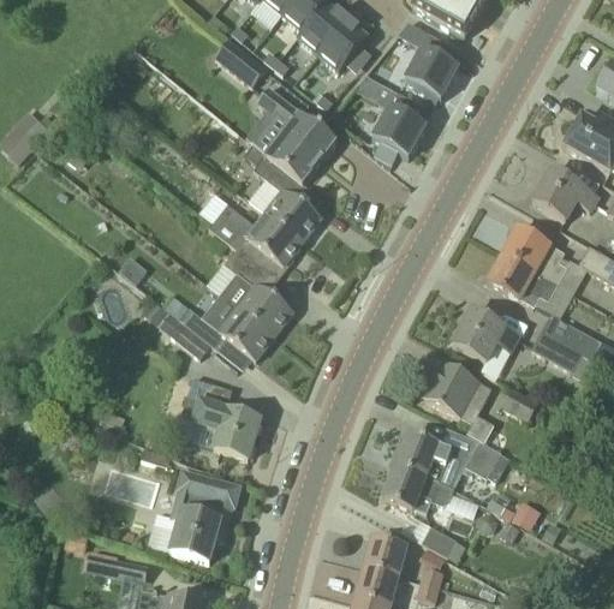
[(260,0),(256,5),(257,6),(262,0),(281,16),(294,0),(260,0)]
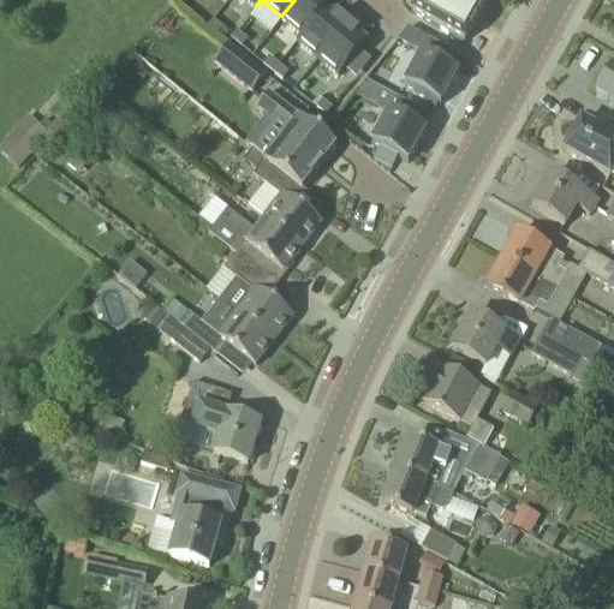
[(294,0),(281,16),(302,33),(297,39),(298,40),(327,4),(331,0),(294,0)]
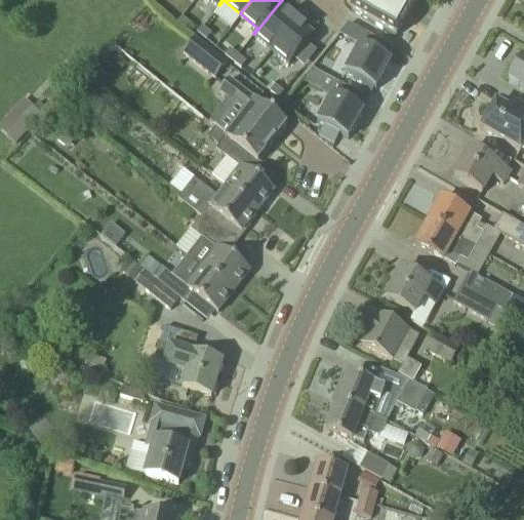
[(355,0),(351,8),(397,33),(415,0),(355,0)]
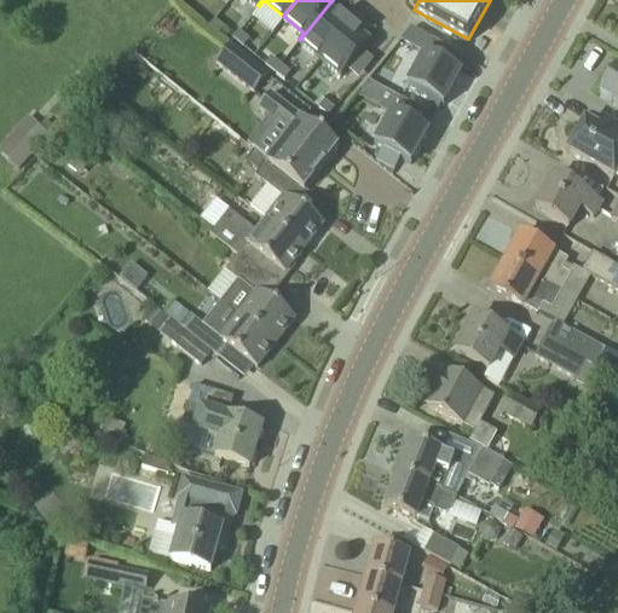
[(300,40),(321,56),(351,19),(339,10),(338,11),(329,4),(300,40)]
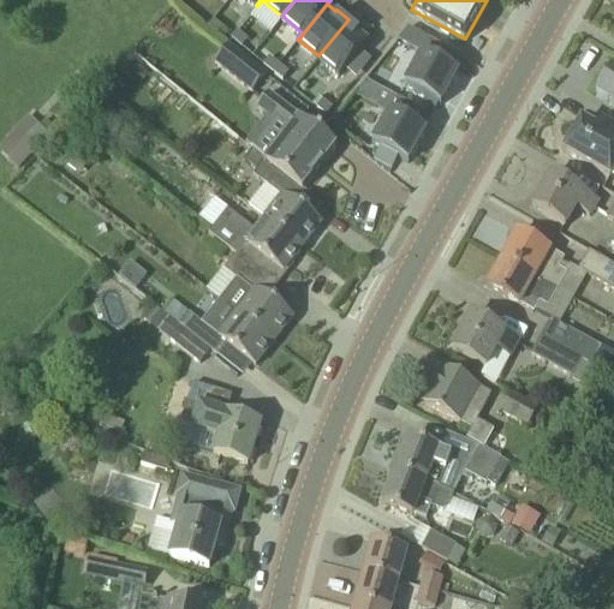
[(319,55),(339,73),(368,37),(358,30),(359,29),(349,19),(319,55)]
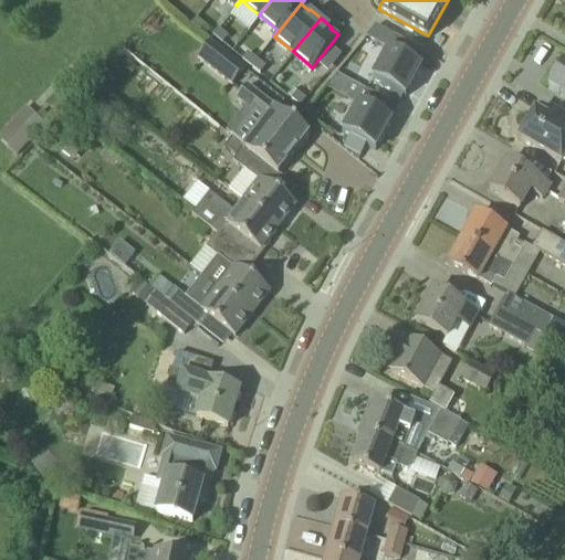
[(396,33),(373,75),(394,87),(406,94),(422,64),(410,57),(417,45),(396,33)]
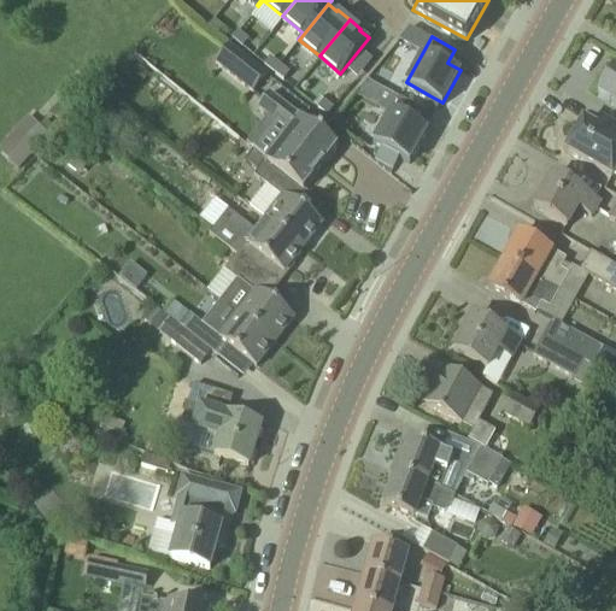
[(268,71),(229,41),(213,62),(252,92),(268,71)]
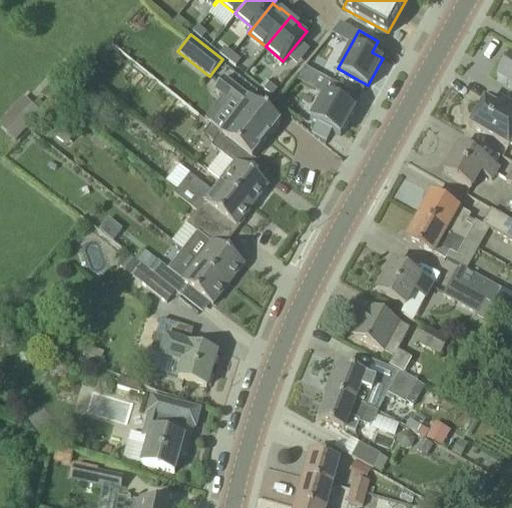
[(511,54),(509,53),(496,76),(511,84),(511,54)]
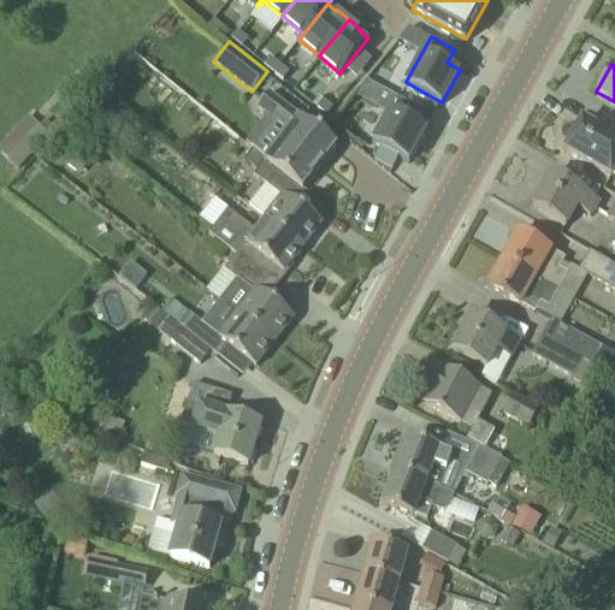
[(383,86),(373,102),(383,107),(392,90),(383,86)]
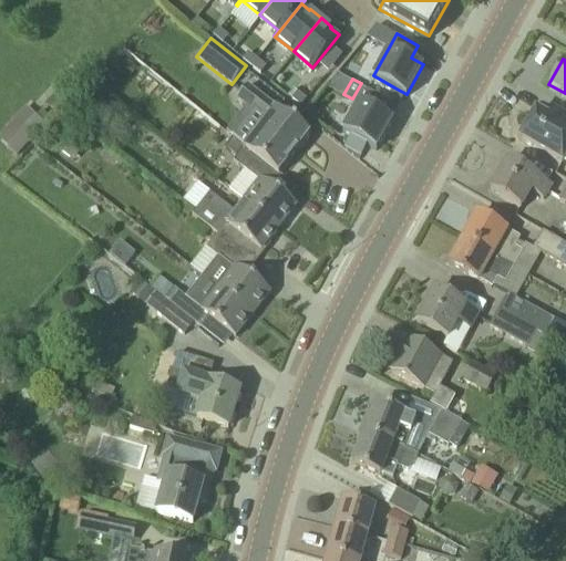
[(281,106),(261,92),(248,81),(237,95),(264,117),(244,143),(278,168),(309,131),(280,107),(281,106)]
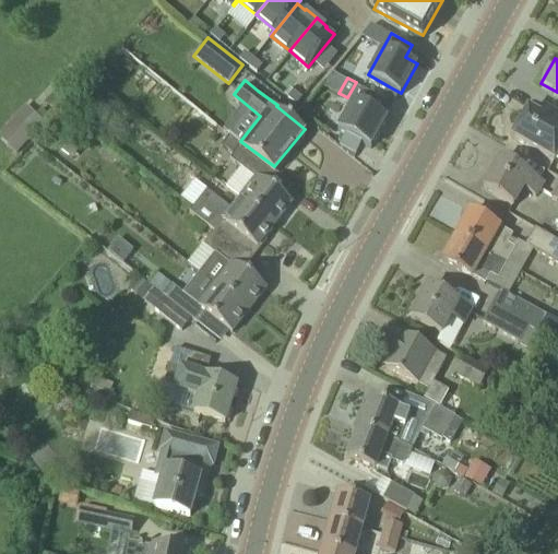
[(361,86),(339,128),(372,145),(389,117),(377,110),(383,98),(361,86)]
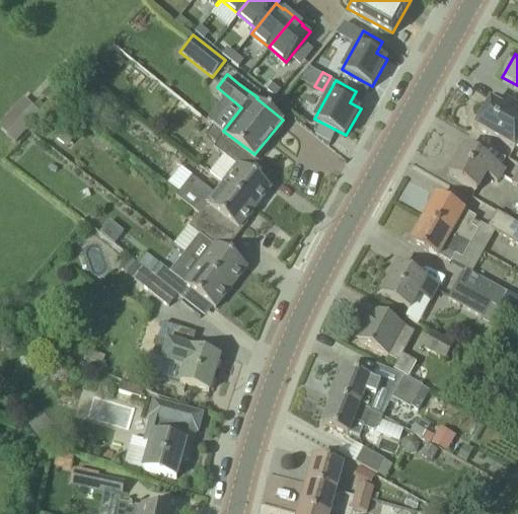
[(0,122),(17,137),(44,107),(26,92),(0,121),(0,122)]
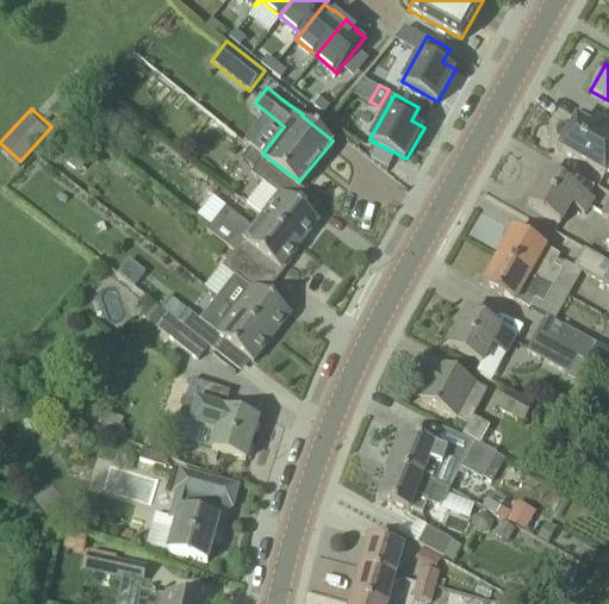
[(604,172),(606,170),(608,172),(608,118),(596,111),(589,123),(576,116),(559,145),(604,172)]
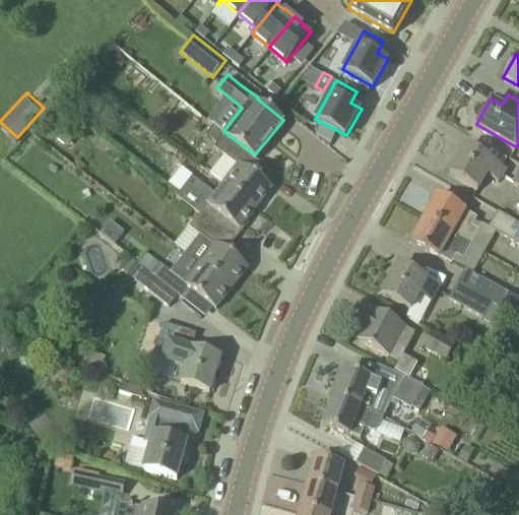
[(222,181),(223,180),(255,204),(270,185),(247,166),(255,154),(223,131),(214,124),(207,133),(216,140),(214,143),(224,151),(209,171),(222,181)]
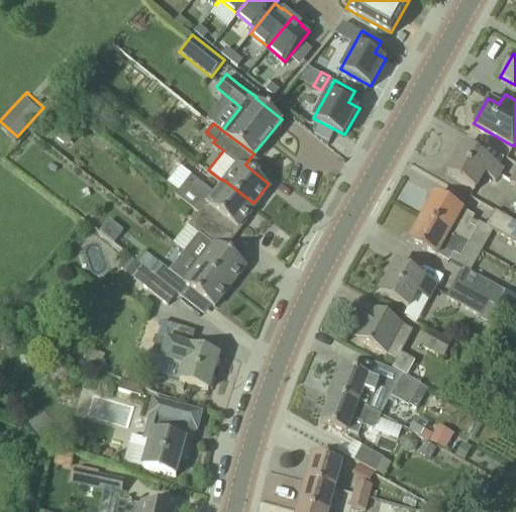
[(502,166),(480,152),(461,142),(446,170),(475,187),(484,170),(496,177),(502,166)]
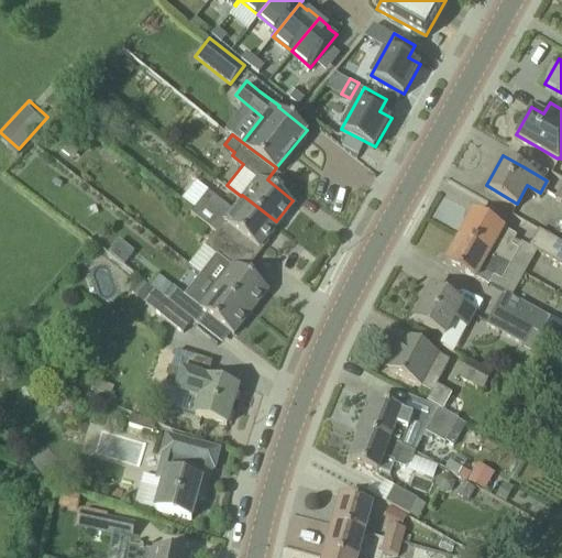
[(216,228),(250,255),(276,221),(242,195),(241,196),(232,207),(208,188),(191,210),(216,228)]
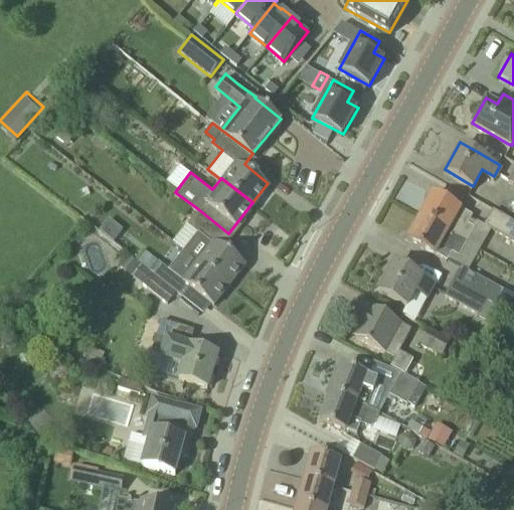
[(433,190),(420,213),(467,239),(477,219),(470,216),(472,211),(433,190)]
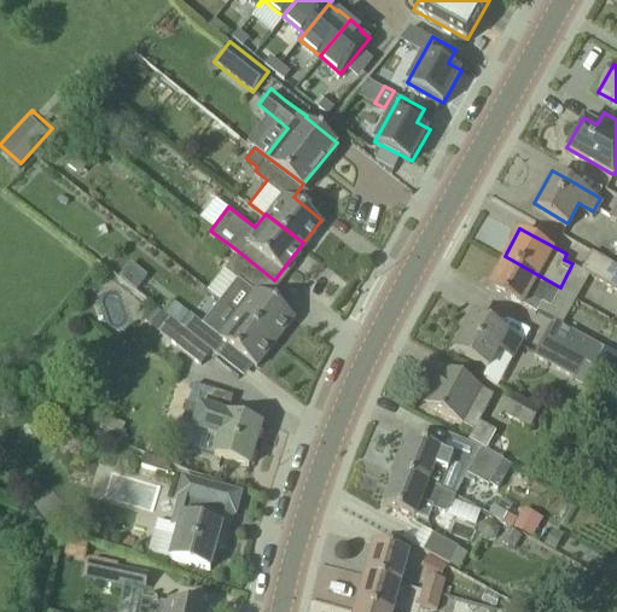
[(616,260),(592,246),(581,266),(616,285),(616,260)]
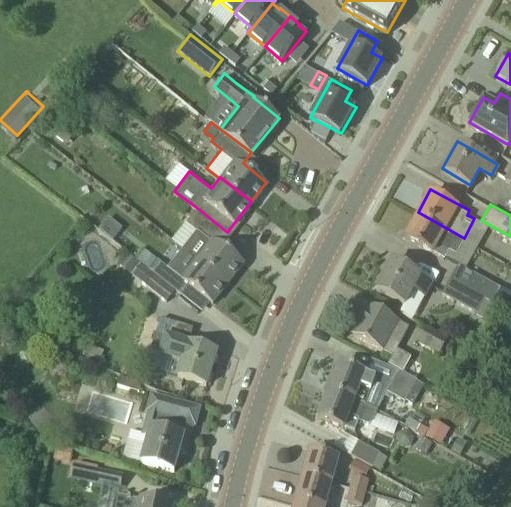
[(196,207),(185,221),(197,230),(185,246),(228,280),(243,260),(219,242),(227,232),(196,207)]
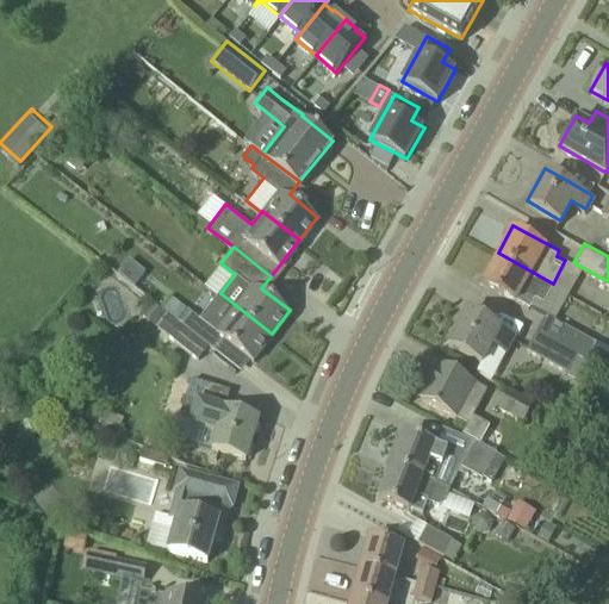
[(498,253),(483,280),(529,306),(530,305),(539,309),(553,284),(498,253)]
